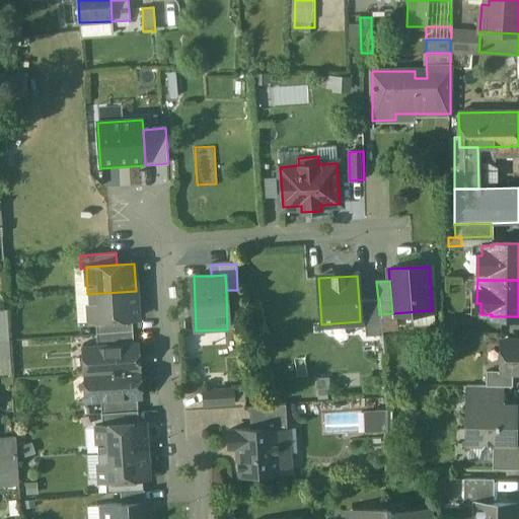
[(136,291),(87,294),(89,321),(95,321),(132,319),(138,318),(136,291)]
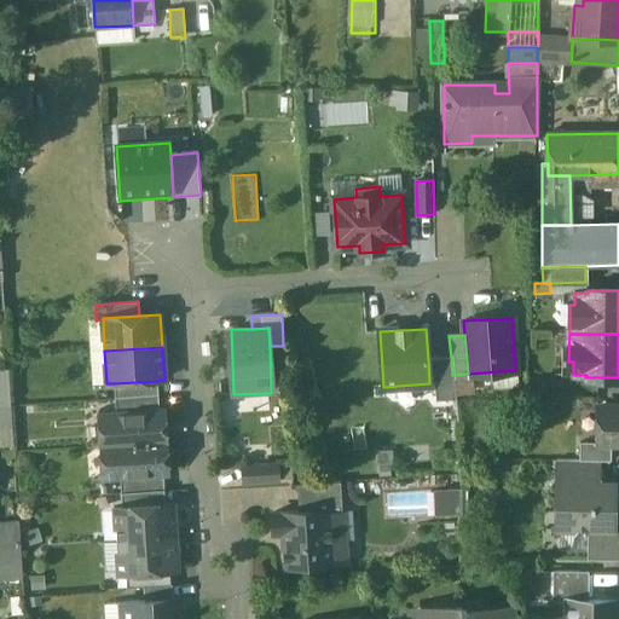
[(451,358),(428,359),(429,383),(434,383),(435,400),(456,399),(452,375),(451,358)]
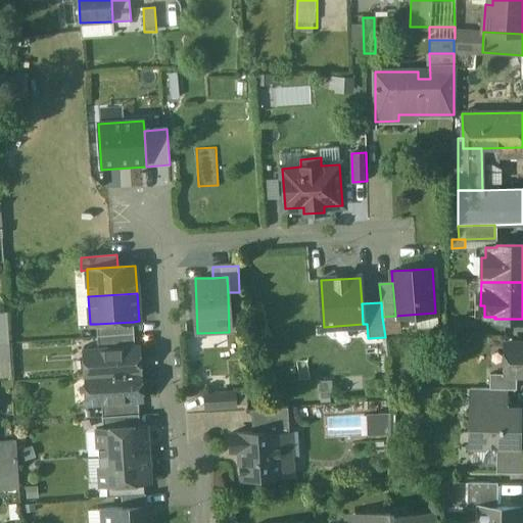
[(7,312),(0,312),(0,344),(9,343),(7,312)]
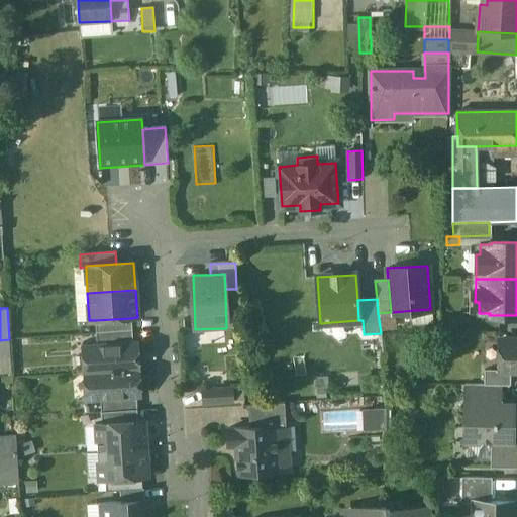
[(131,318),(95,320),(96,332),(132,330),(131,318)]
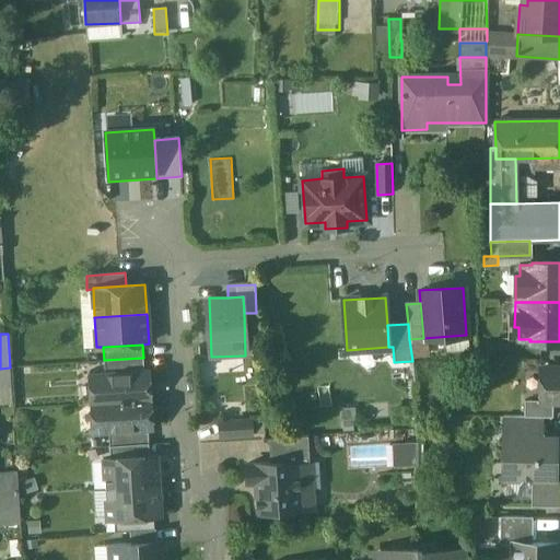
[(143,358),(104,360),(105,374),(144,372),(143,358)]
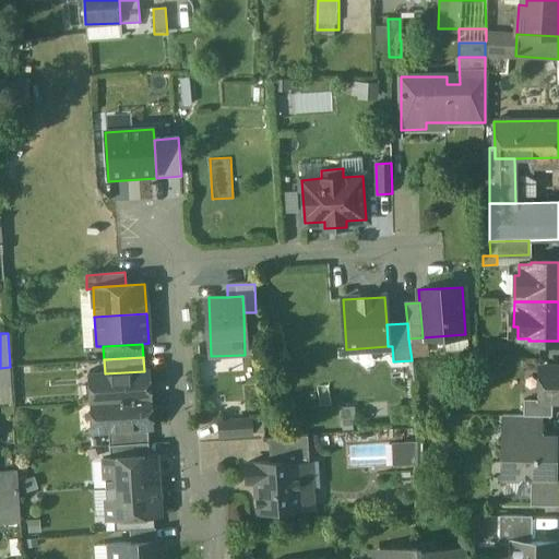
[(10,367),(0,368),(0,384),(11,384),(10,367)]
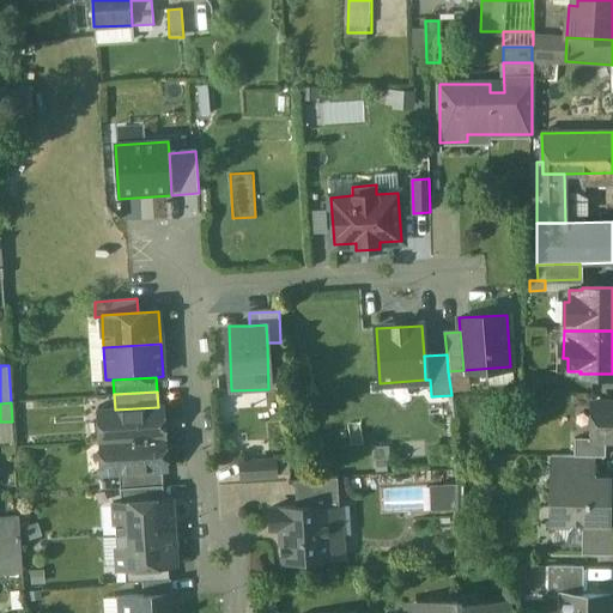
[(612,404),(590,404),(589,438),(589,439),(604,441),(604,443),(612,443),(612,404)]
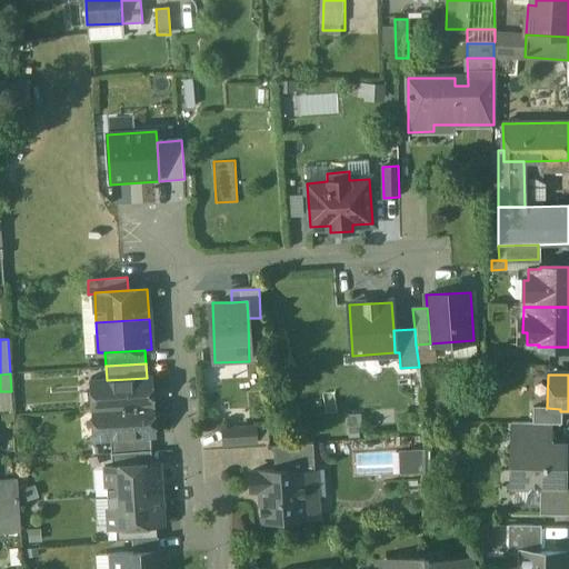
[(107,380),(91,381),(92,410),(152,407),(151,378),(107,380)]
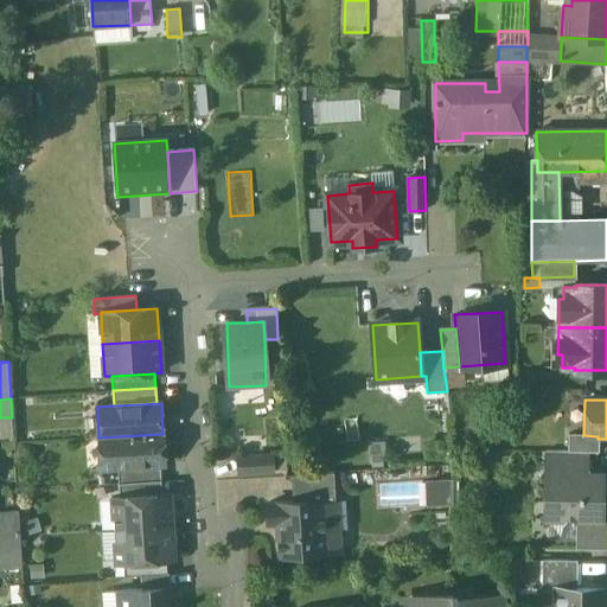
[(12,417),(0,417),(0,438),(13,436),(12,417)]
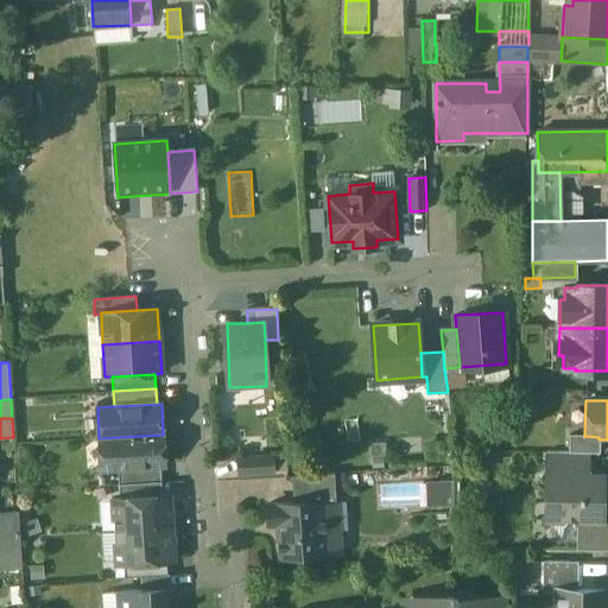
[(163,435),(99,438),(101,469),(118,468),(160,466),(165,466),(163,435)]
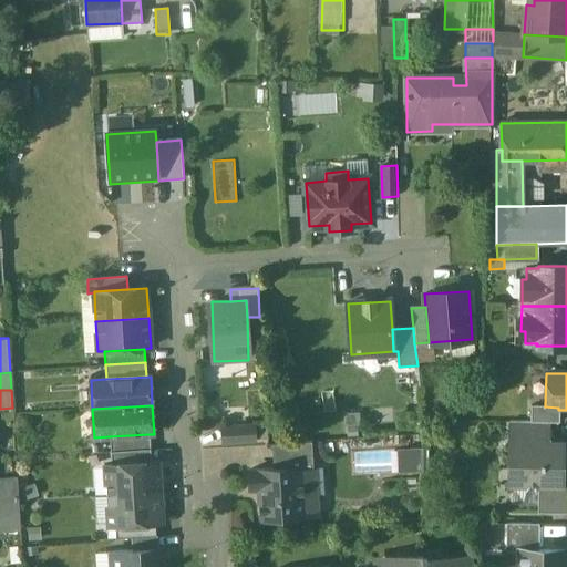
[(545,406),(545,405),(531,405),(529,422),(544,422),(558,422),(558,410),(558,408),(545,406)]
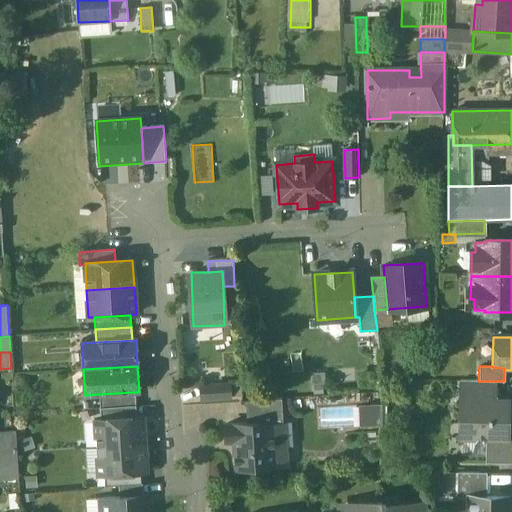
[(478,381),(460,380),(460,401),(462,401),(482,401),(482,395),(491,395),(491,381),(478,381)]
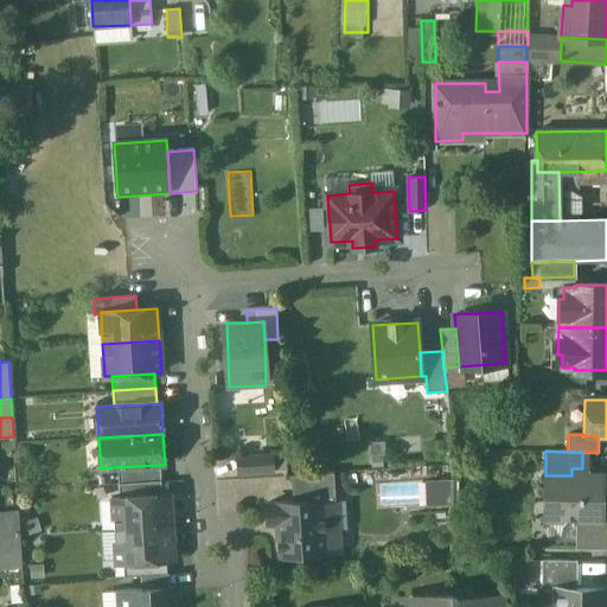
[(272,455),(238,458),(240,473),(273,472),(272,455)]
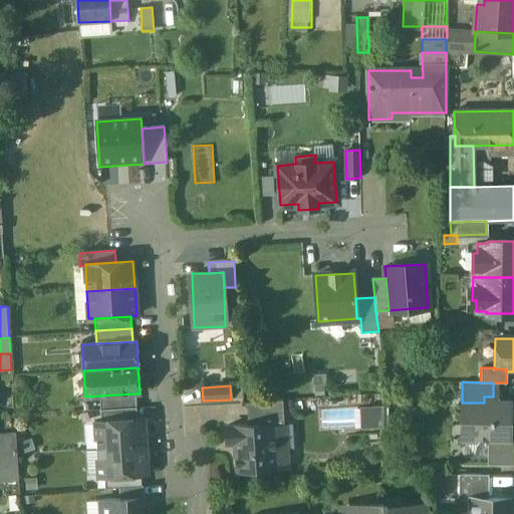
[(136,394),(99,396),(100,410),(137,407),(136,394)]
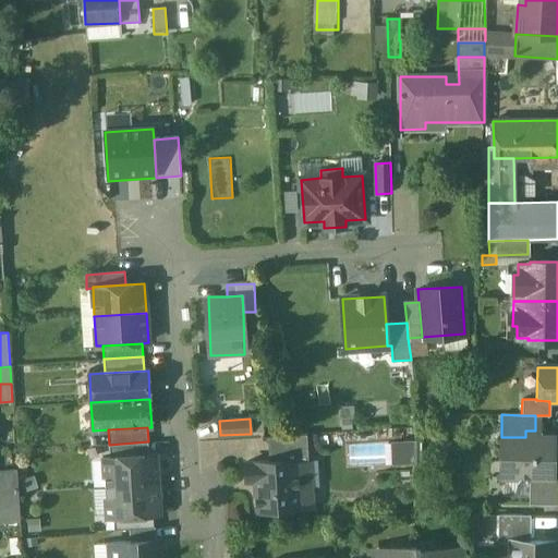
[(553,438),(541,438),(535,431),(525,431),(525,437),(504,437),(504,476),(532,476),(532,501),(557,501),(557,470),(553,470),(553,438)]
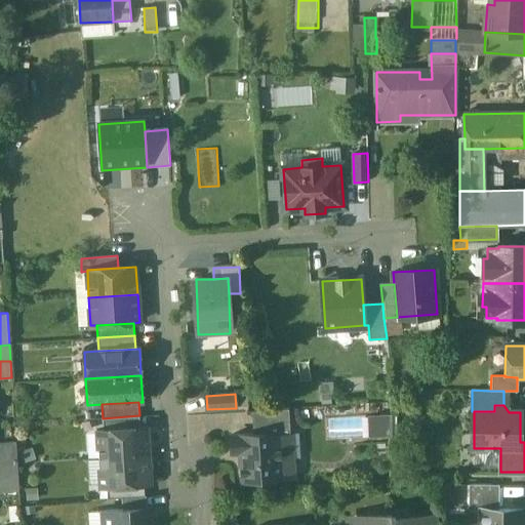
[(288,408),(251,411),(253,434),(278,432),(278,434),(290,433),(288,408)]
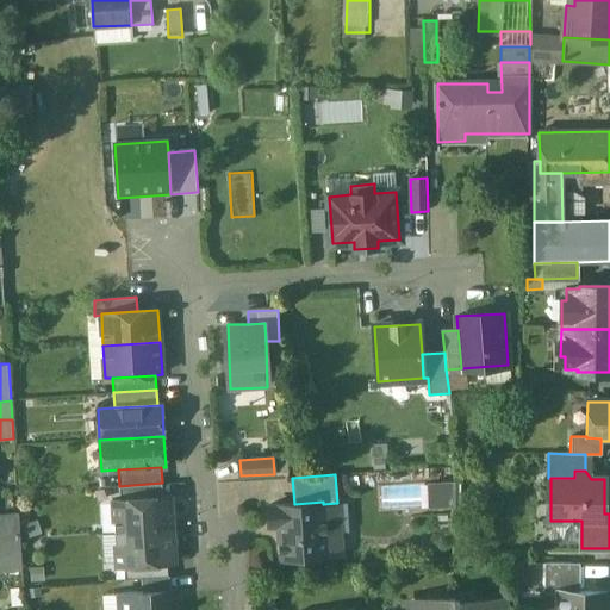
[(414,503),(428,505),(431,481),(416,479),(414,503)]
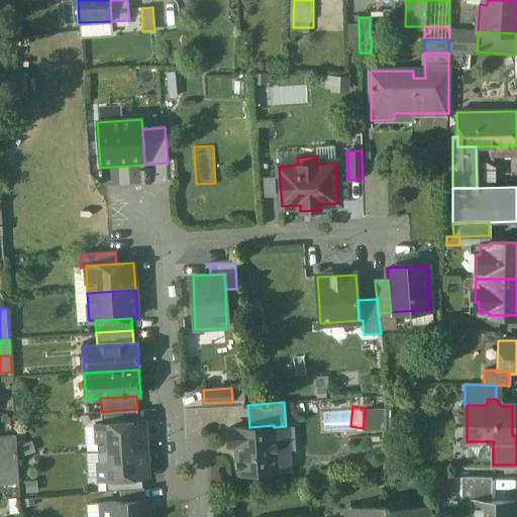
[(366,407),(366,429),(387,429),(387,407),(366,407)]
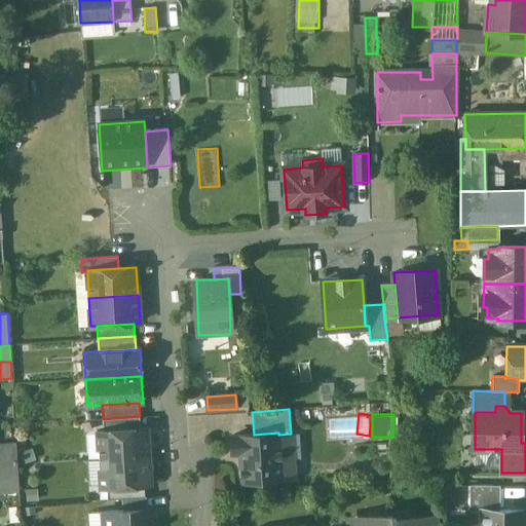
[(140,416),(103,419),(104,431),(141,428),(140,416)]
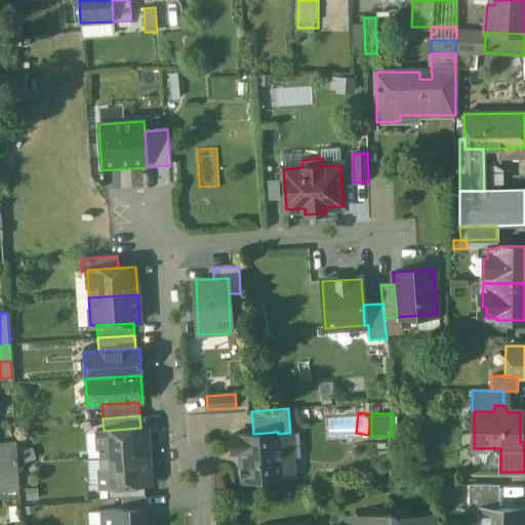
[(104,431),(97,431),(99,458),(148,455),(147,428),(140,428),(104,431)]
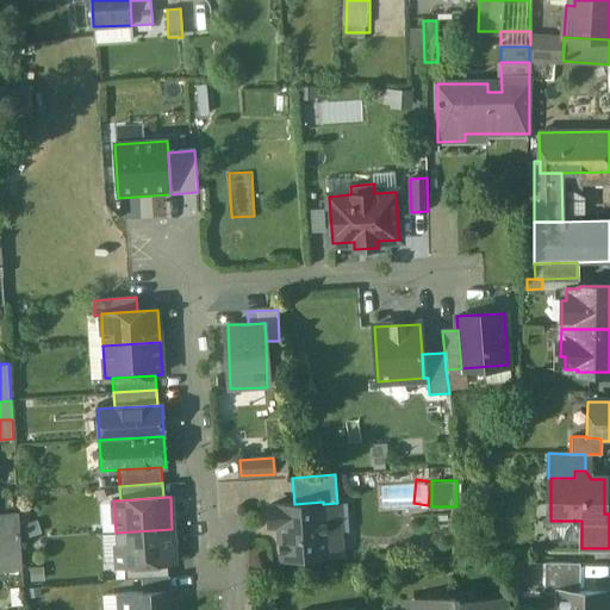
[(294,504),(268,505),(269,526),(279,524),(281,559),(342,554),(340,533),(337,503),(323,504),(323,502),(294,504)]
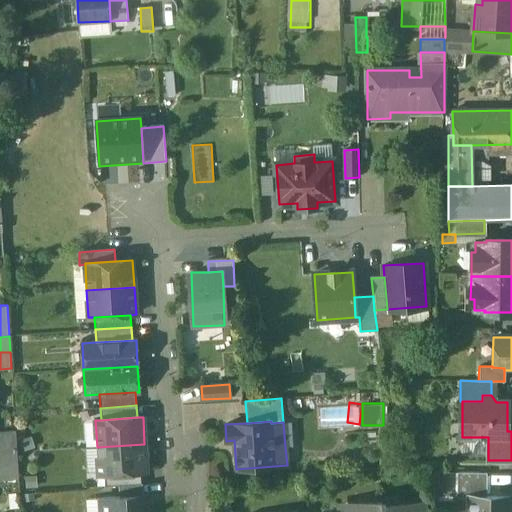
[(144,444),(97,447),(99,474),(105,474),(140,472),(146,471),(144,444)]
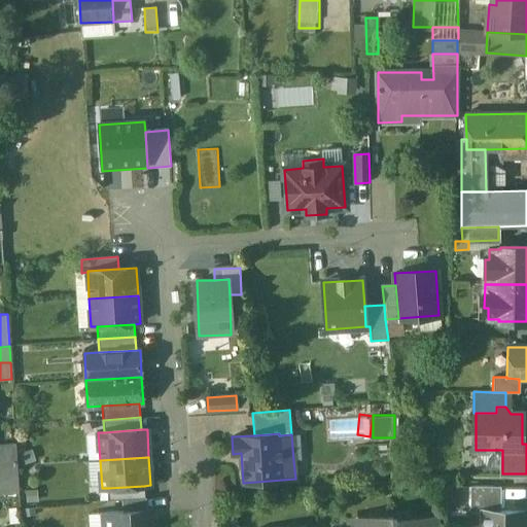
[(18,463),(0,463),(0,493),(20,493),(18,463)]
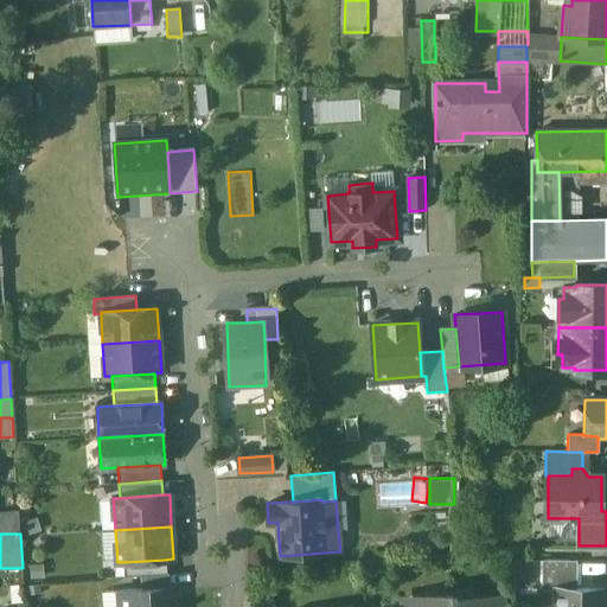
[(166,560),(125,562),(125,576),(140,575),(167,573),(166,560)]
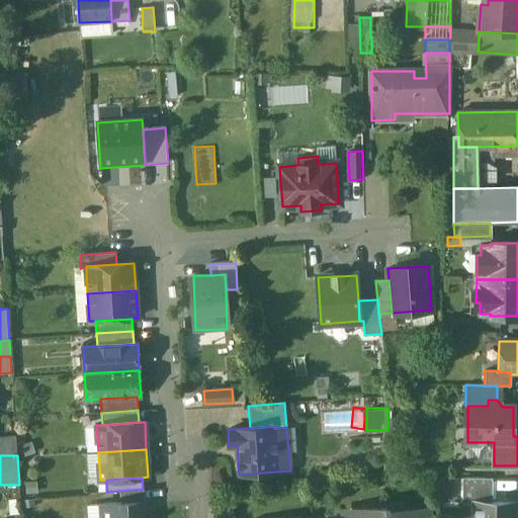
[(493,479),(462,478),(462,503),(475,504),(475,502),(492,503),(493,479)]
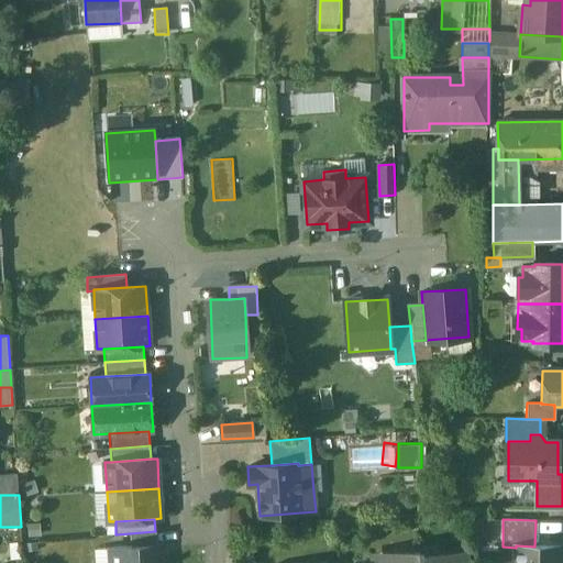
[(155,531),(130,533),(131,547),(157,545),(156,532),(155,531)]
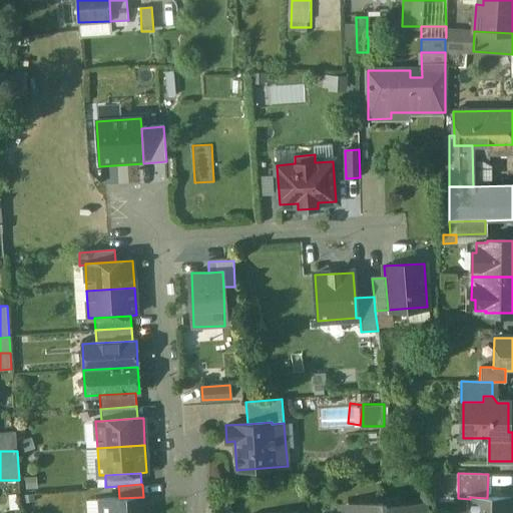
[(119,498),(100,499),(100,512),(143,512),(144,511),(145,510),(144,497),(119,498)]
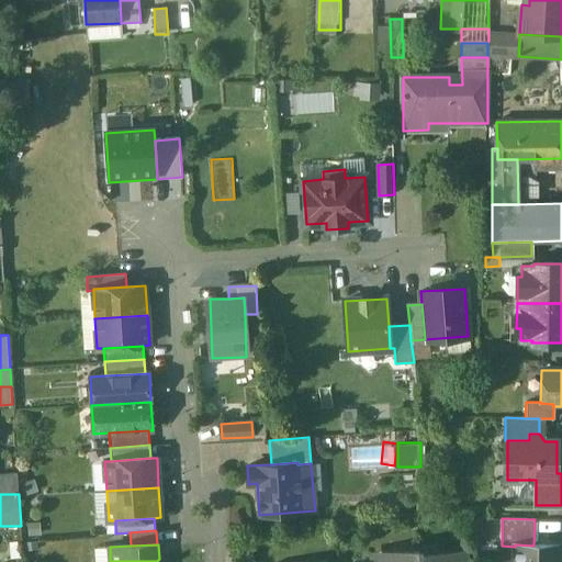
[(534,546),(515,544),(515,547),(514,561),(560,561),(561,546),(534,546)]
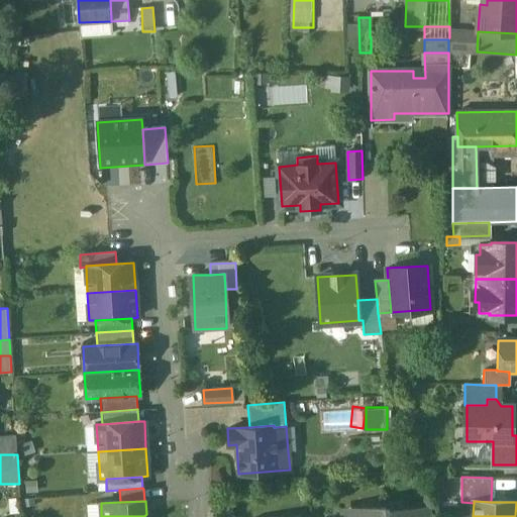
[(386,508),(352,510),(352,516),(385,516),(386,512),(386,508)]
